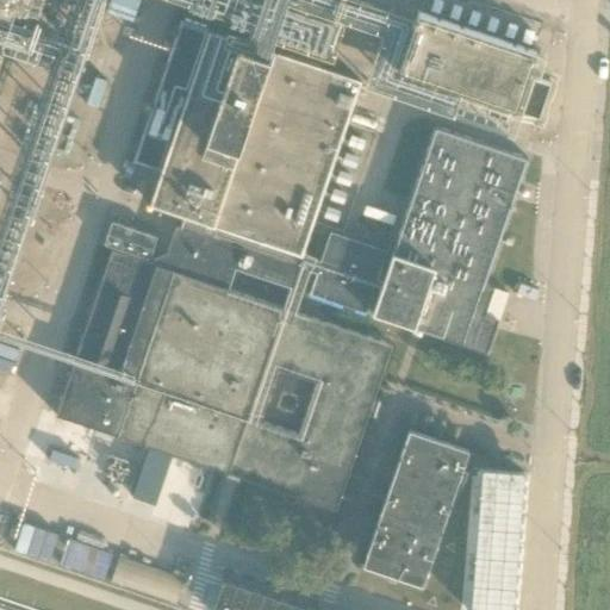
[(0,0),(0,48),(14,6),(0,0)]
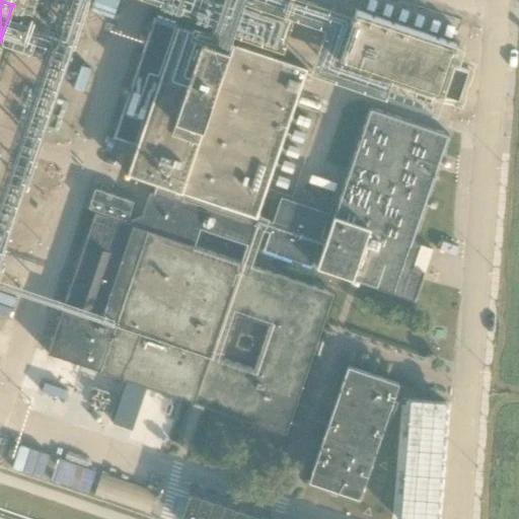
[(357,10),(341,57),(437,90),(458,98),(467,70),(446,64),(453,44),(357,10)]
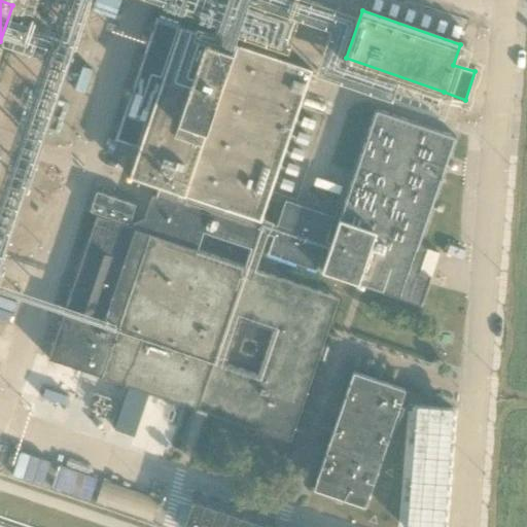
[(142,217),(132,222),(131,226),(130,225),(97,215),(48,357),(37,354),(29,377),(74,393),(82,370),(101,376),(128,385),(113,428),(135,435),(134,438),(156,447),(161,435),(172,440),(184,403),(290,440),(339,296),(256,269),(269,233),(274,235),(268,252),(316,269),(334,216),(285,200),(277,225),(272,223),(272,221),(261,218),(312,69),(180,25),(156,16),(115,138),(139,146),(130,175),(164,187),(160,198),(151,195),(143,218),(142,217)]
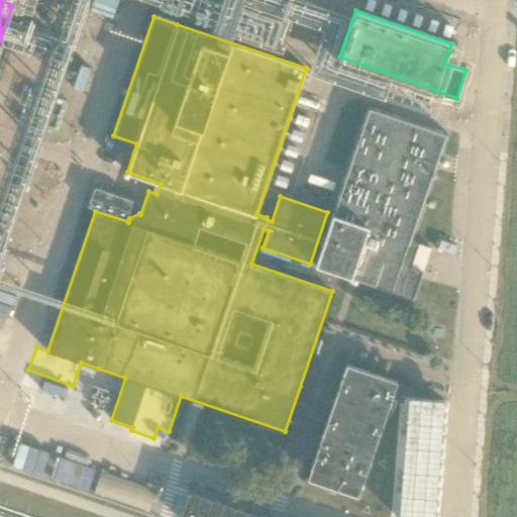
[(314,266),(411,299),(421,270),(410,267),(418,243),(410,241),(447,133),(369,107),(314,266)]
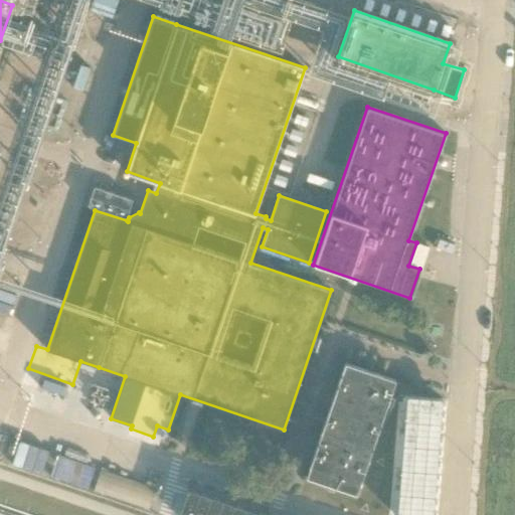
[(133,199),(94,186),(88,205),(126,218),(133,199)]
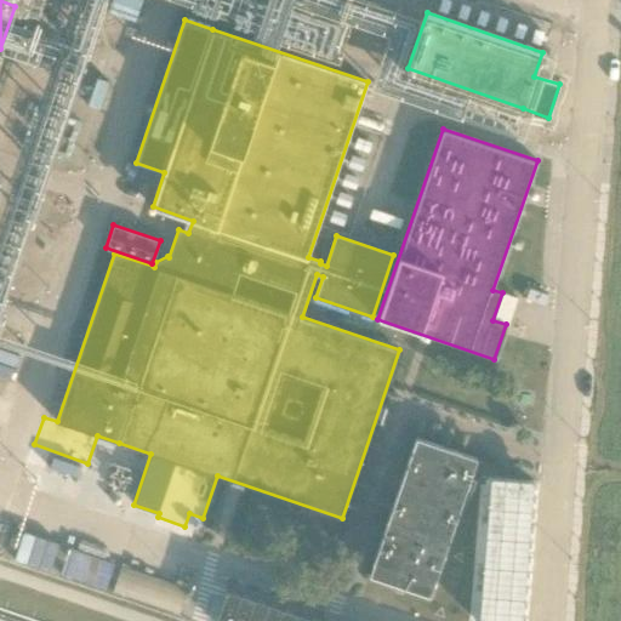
[(525,298),(545,305),(548,295),(529,288),(525,298)]
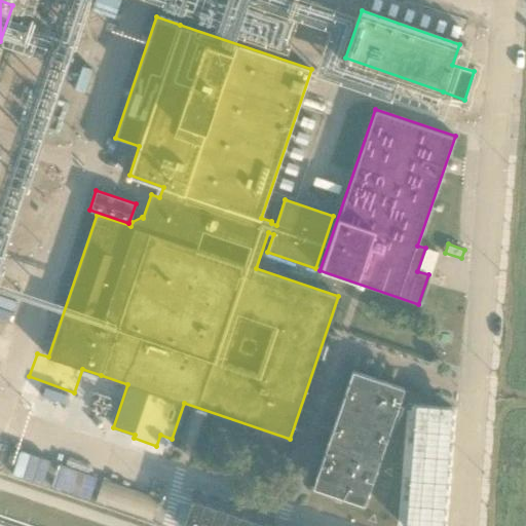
[(354,375),(314,491),(367,509),(407,392),(354,375)]
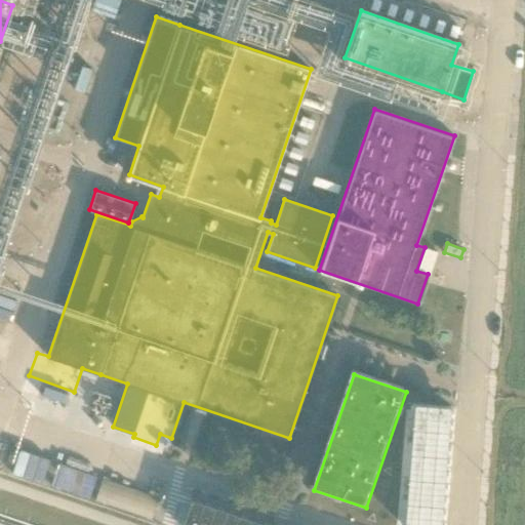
[(414,404),(405,524),(441,524),(451,407),(414,404)]
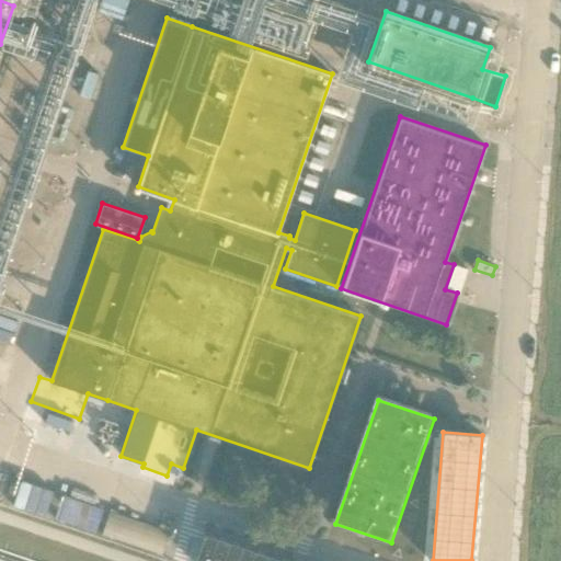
[(104,510),(63,495),(55,517),(95,531),(104,510)]
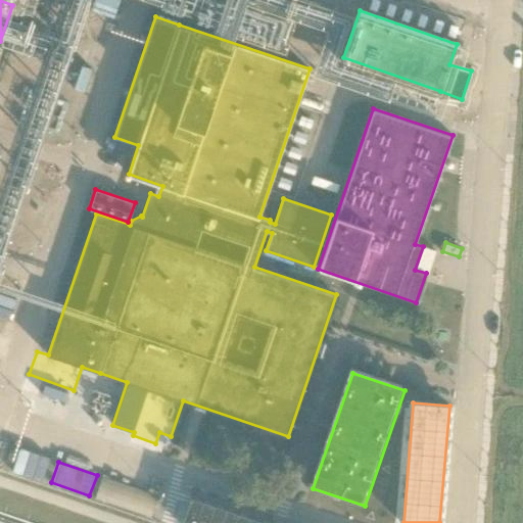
[(158,495),(103,476),(95,497),(151,517),(158,495)]
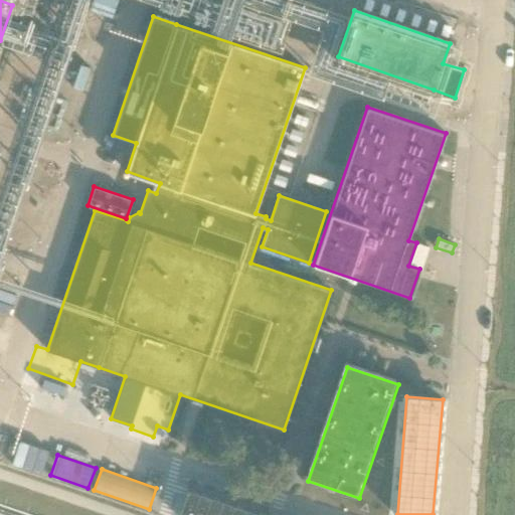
[(258,514),(190,492),(182,514),(258,514)]
